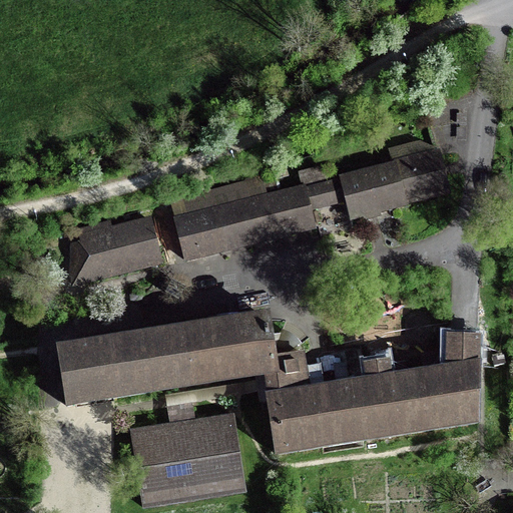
[(300,178),(303,189),(177,221),(187,260),(284,234),(316,226),(312,211),(346,202),(351,219),(450,194),(444,168),(440,152),(326,182),(324,172),(300,178)]
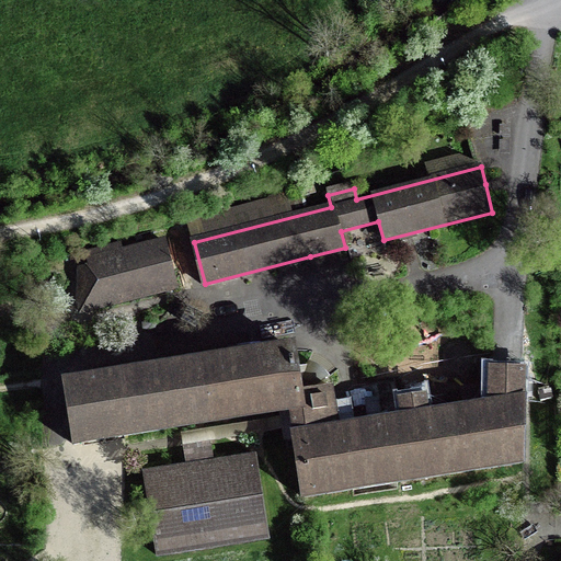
[(81,310),(175,285),(164,243),(91,262),(92,270),(82,273),(81,310)]
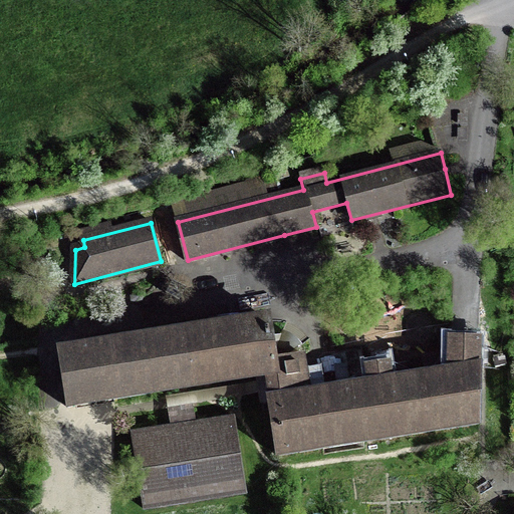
[(55,263),(56,263),(57,261),(58,260),(59,258),(58,255),(57,253),(56,251),(53,250),(50,250),(48,250),(45,252),(44,256),(44,259),(45,261),(47,263),(50,264),(53,264),(55,263)]
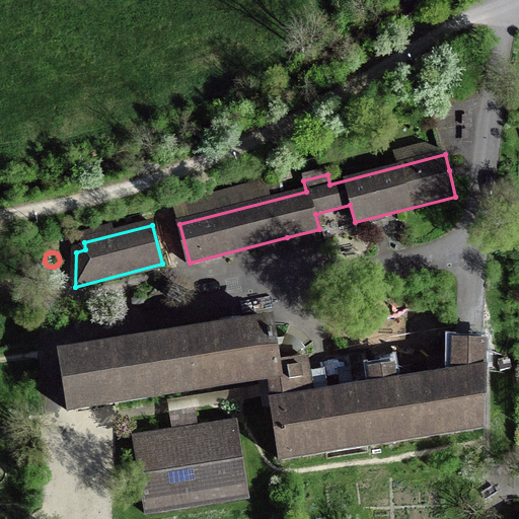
[(280,460),(484,428),(487,341),(471,341),(452,341),(453,377),(395,386),(392,369),(369,373),(371,390),(311,400),(302,361),(278,364),(271,323),(59,358),(68,409),(168,393),(189,390),(269,378),(280,460)]
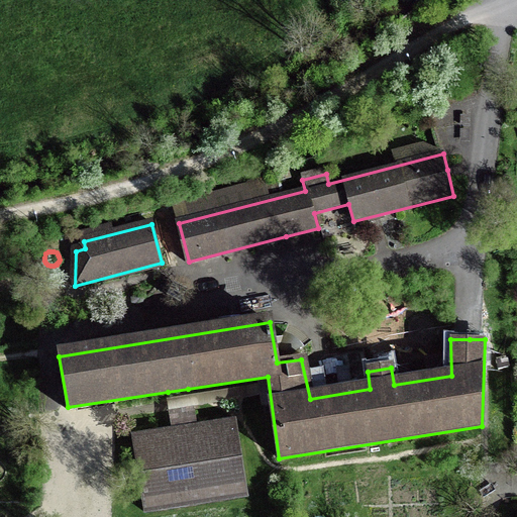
[(194,425),(188,389),(168,392),(174,429),(194,425)]
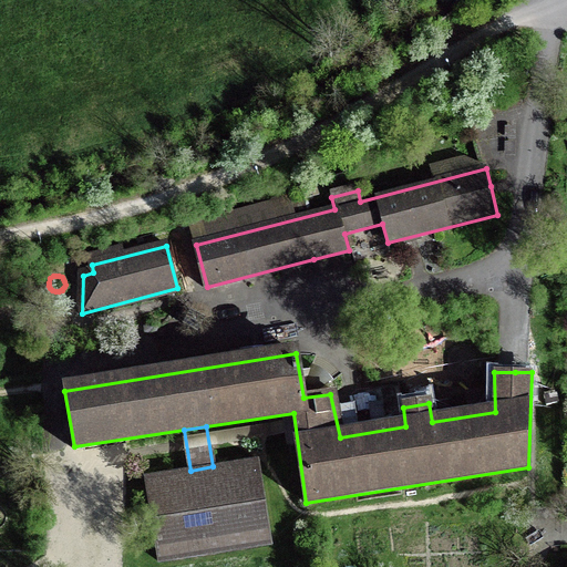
[(160,563),(270,545),(257,460),(213,466),(191,471),(145,477),(160,563)]
